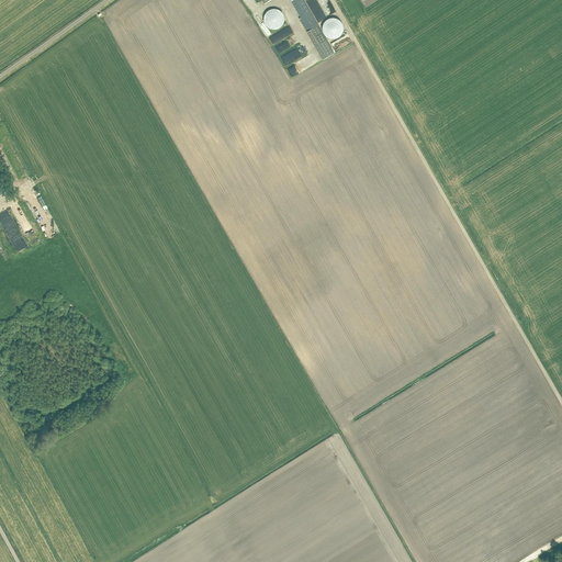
[(335,53),(326,40),(303,0),(291,0),(301,18),(300,19),(324,59),(335,53)]
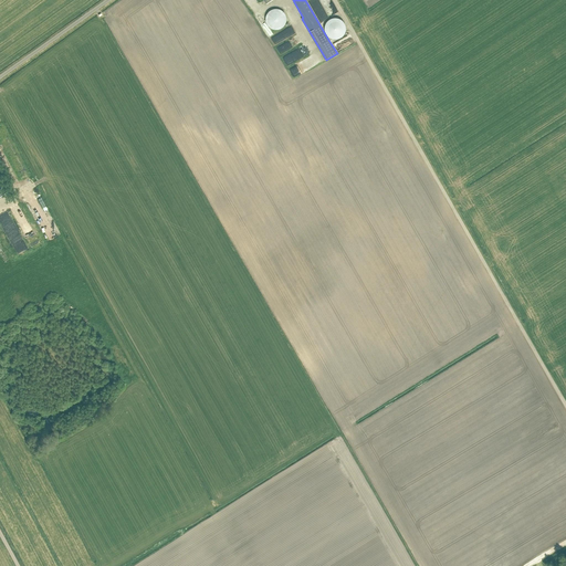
[(280,9),(279,9),(276,9),(275,9),(274,9),(272,9),(271,10),(270,11),(269,11),(268,12),(268,13),(266,16),(266,17),(265,18),(265,19),(265,20),(266,22),(266,23),(268,24),(268,25),(269,27),(270,28),(271,29),(272,29),(274,30),(275,30),(276,30),(278,30),(280,29),(281,29),(282,28),(283,28),(284,27),(285,25),(285,24),(286,22),(286,21),(286,20),(286,19),(286,17),(286,16),(285,14),(285,13),(284,12),(283,11),(282,10),(281,10),(280,9)]
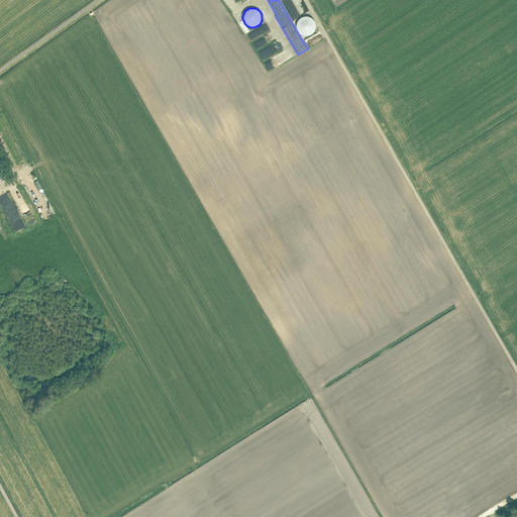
[(297,24),(297,26),(297,27),(297,29),(298,31),(299,32),(301,33),(302,34),(304,35),(305,35),(307,35),(309,35),(311,34),(312,33),(313,32),(314,31),(315,29),(316,27),(316,26),(316,24),(315,22),(314,21),(313,19),(312,18),(311,17),(309,16),(307,16),(305,16),(304,16),(302,17),(301,18),(299,19),(298,21),(297,22),(297,24)]
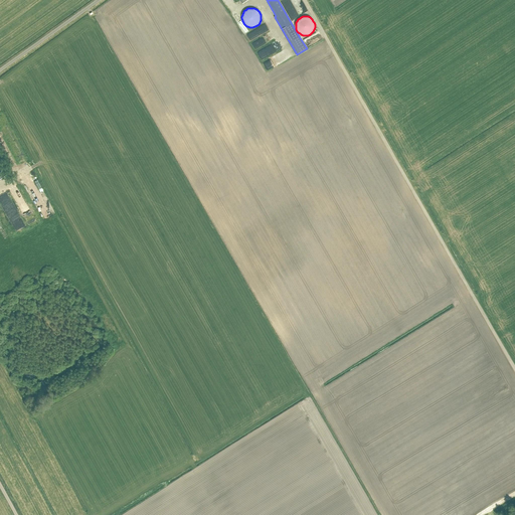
[(251,41),(267,31),(264,26),(248,36),(251,41)]
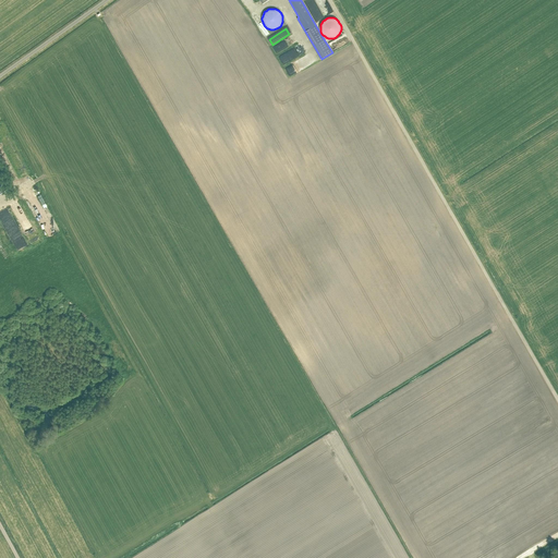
[(290,41),(281,46),(284,51),(300,43),(294,35),(289,39),(290,41)]
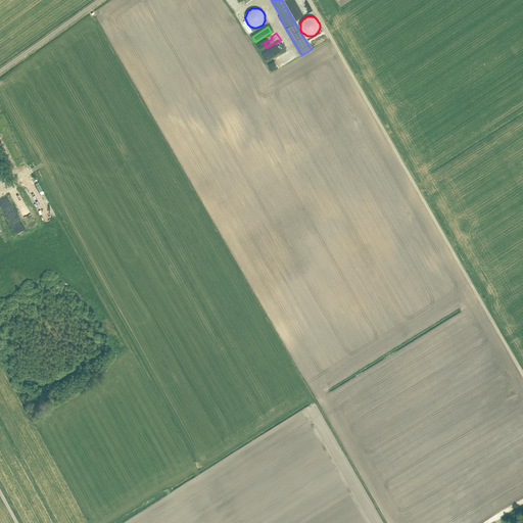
[(283,41),(263,52),(268,61),(290,49),(286,41),(284,42),(283,41)]
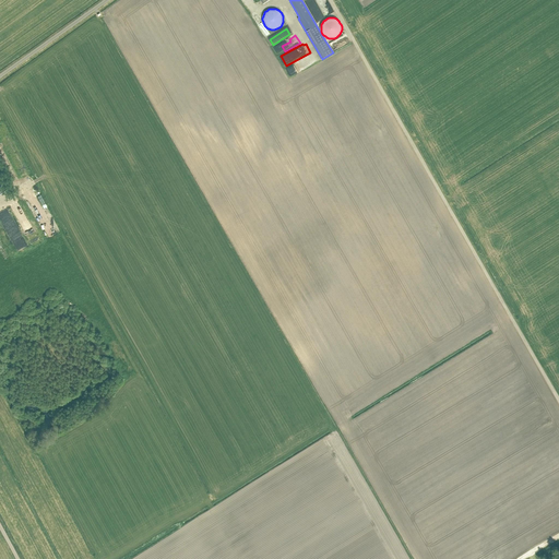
[(301,72),(298,66),(295,67),(294,66),(287,68),(292,76),(301,72)]
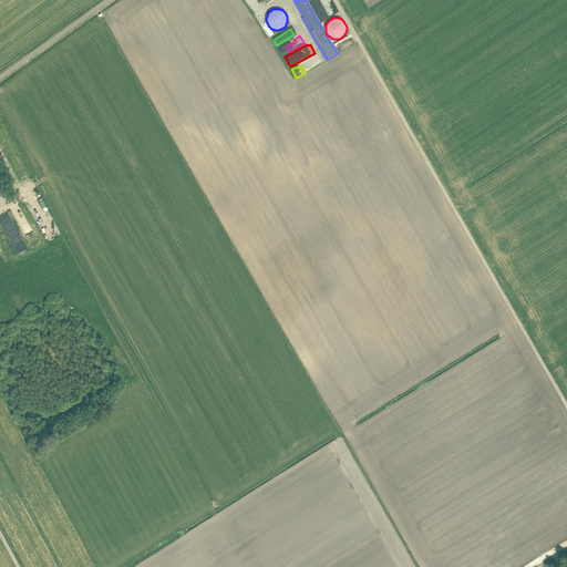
[(49,237),(52,243),(60,238),(55,233),(49,237)]
